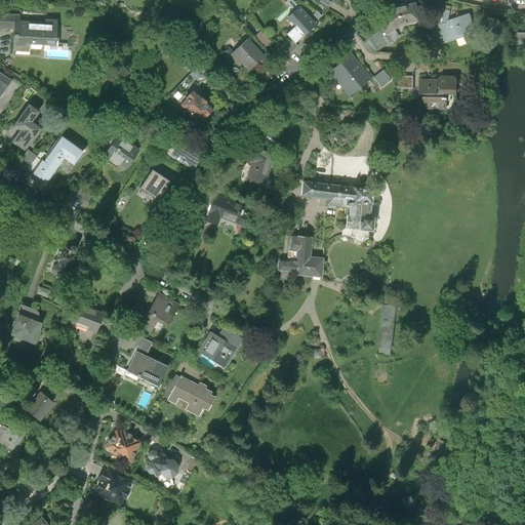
[(313,0),(313,1),(328,9),(333,0),(313,0)]
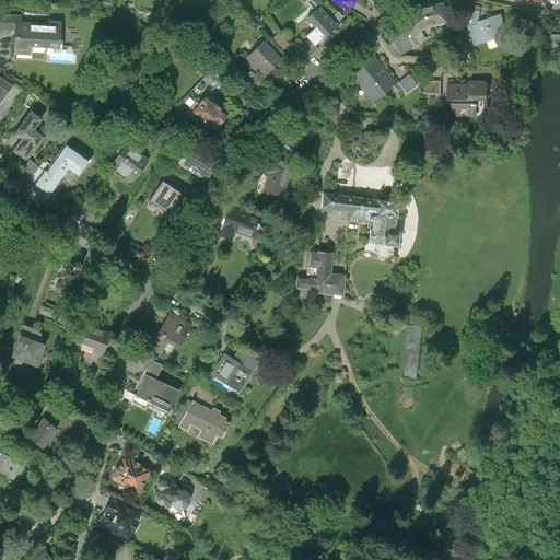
[(336,25),(317,6),(298,24),(307,34),(316,44),(336,25)]
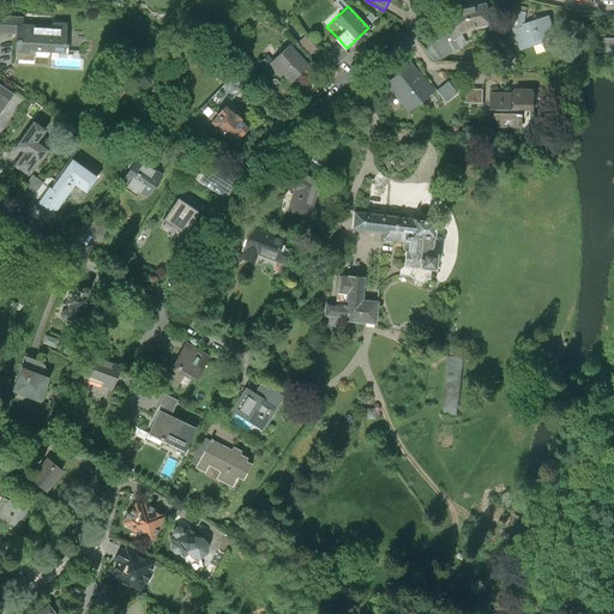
[(462,34),(471,28),(489,23),(486,6),(465,11),(444,23),(450,34),(453,38),(462,34)]
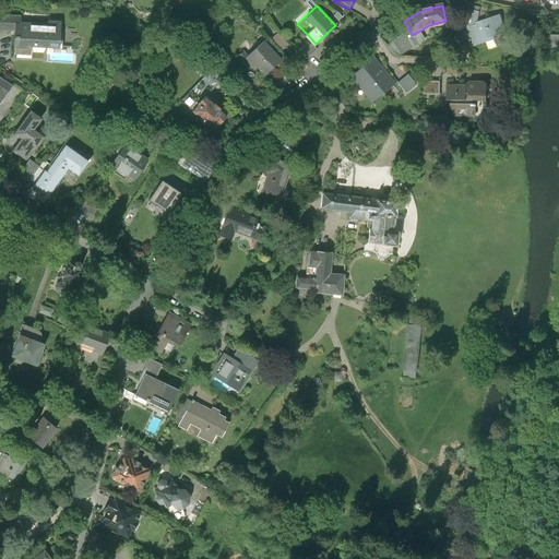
[(467,18),(465,30),(477,25),(476,23),(478,22),(477,21),(479,12),(468,10),(467,18)]
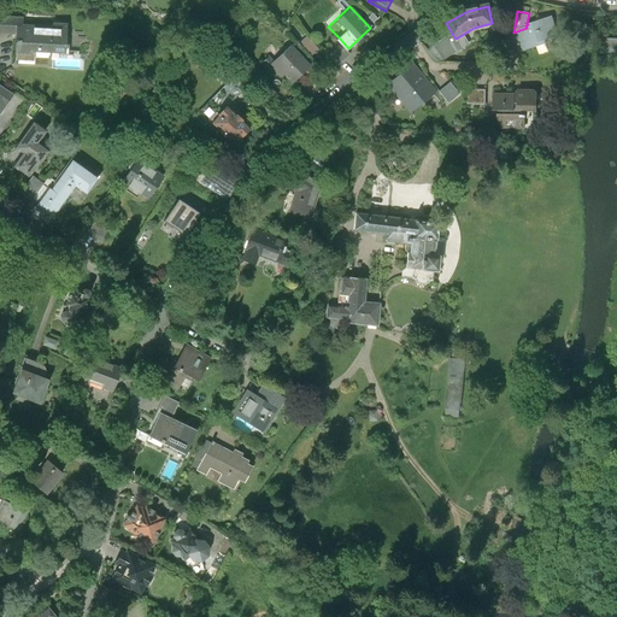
[(551,24),(548,17),(528,24),(526,25),(527,28),(513,33),(515,36),(513,37),(516,43),(518,53),(566,37),(564,30),(568,29),(564,19),(551,24)]
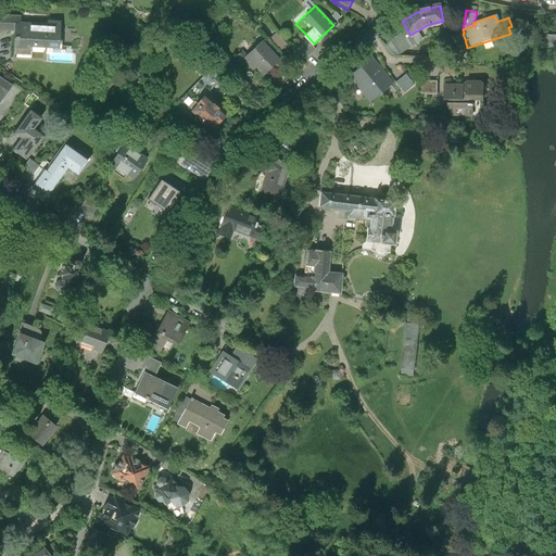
[(22,17),(0,16),(0,30),(16,32),(16,50),(28,50),(29,47),(61,48),(61,23),(49,23),(49,25),(21,25),(22,17)]
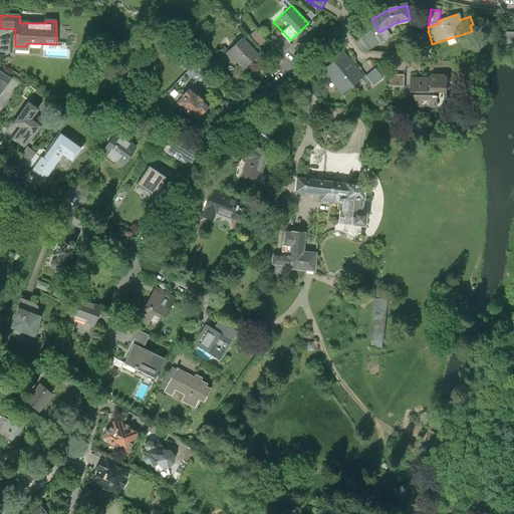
[(419,40),(430,36),(428,31),(429,30),(428,27),(430,16),(424,15),(419,40)]
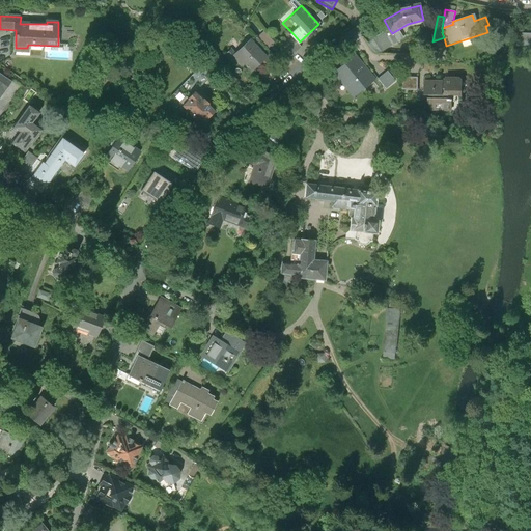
[(389,29),(373,39),(382,52),(404,38),(399,29),(392,33),(389,29)]
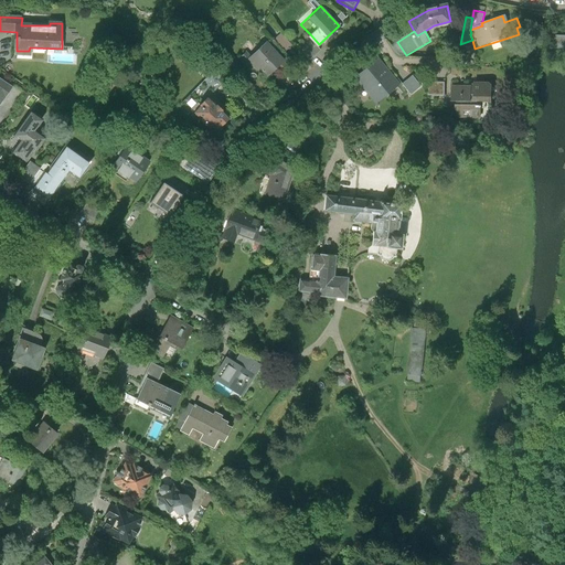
[(283,33),(277,38),(287,49),(292,44),(283,33)]
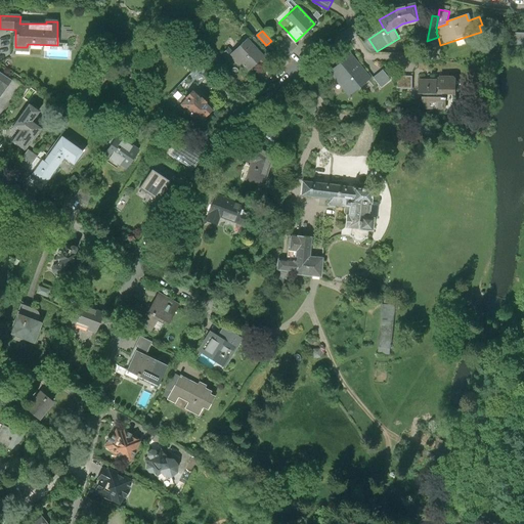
[(298,44),(296,41),(288,32),(277,42),(288,53),(298,44)]
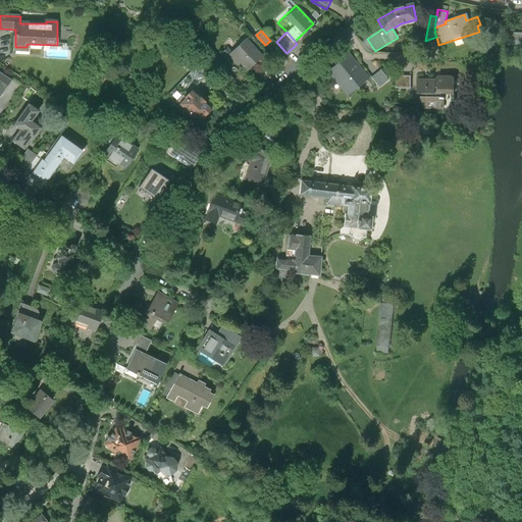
[(263,57),(247,40),(229,56),(235,61),(238,65),(241,63),(248,71),(263,57)]
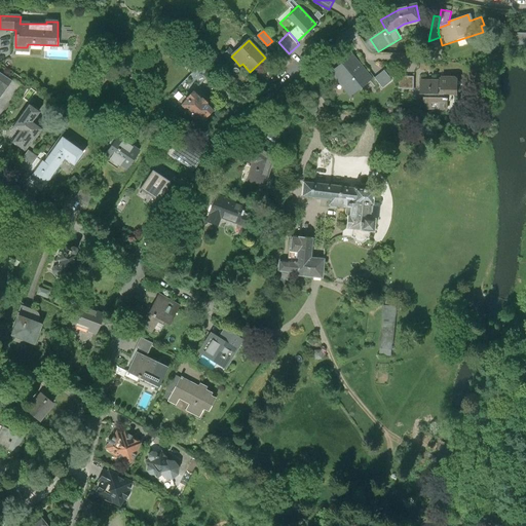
[(231,57),(227,52),(221,60),(229,68),(236,62),(231,57)]
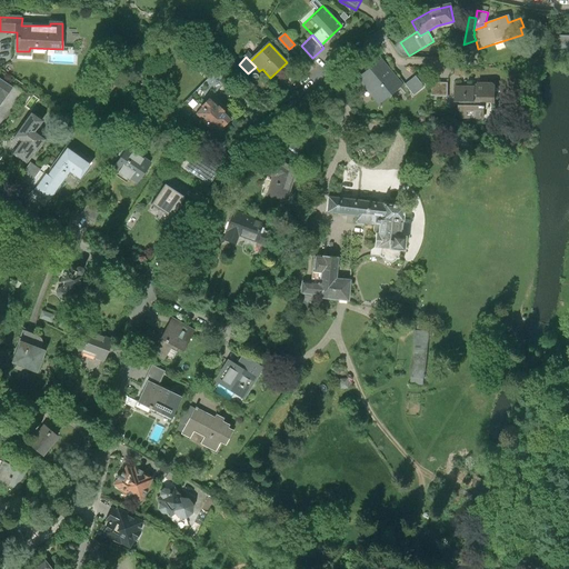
[(398,83),(380,63),(361,80),(378,100),(398,83)]
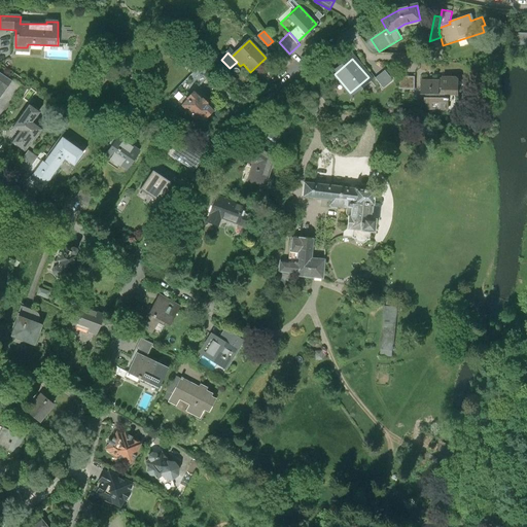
[(211,75),(201,66),(169,99),(179,108),(181,106),(198,89),(211,75)]
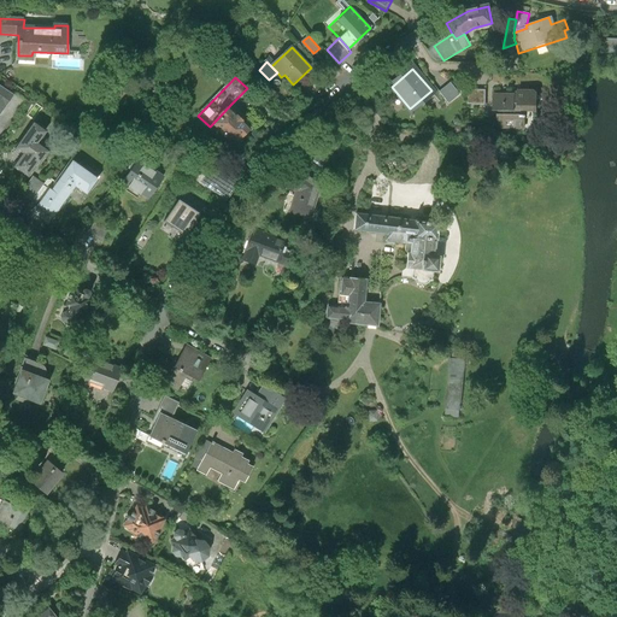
[(459,95),(451,83),(439,93),(448,104),(459,95)]
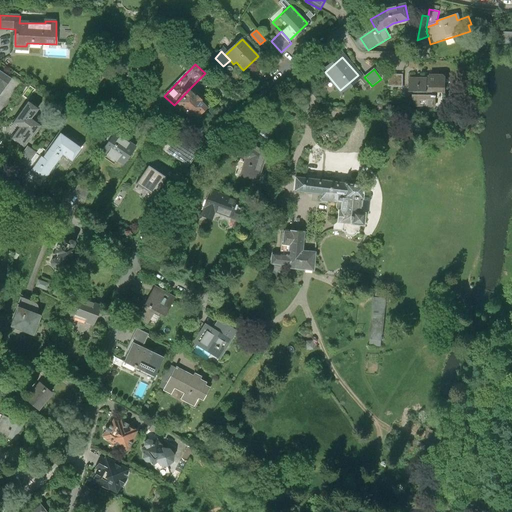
[(0,95),(11,79),(0,71),(0,95)]
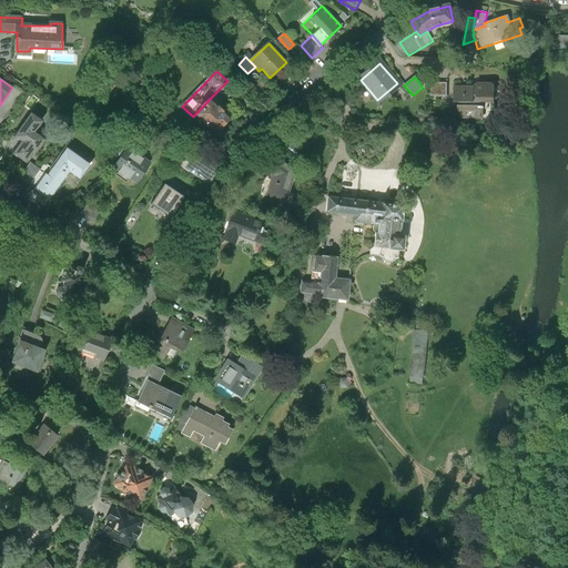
[(447,83),(430,83),(429,97),(447,98),(447,83)]
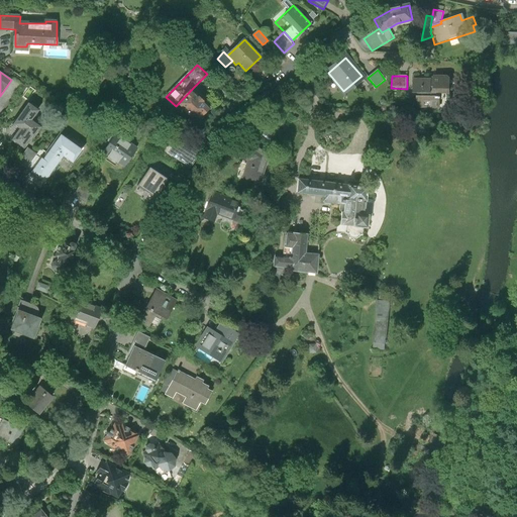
[(430,80),(414,80),(414,93),(417,93),(417,105),(419,108),(439,108),(439,93),(449,93),(448,78),(446,76),(433,77),(433,86),(430,86),(430,80)]
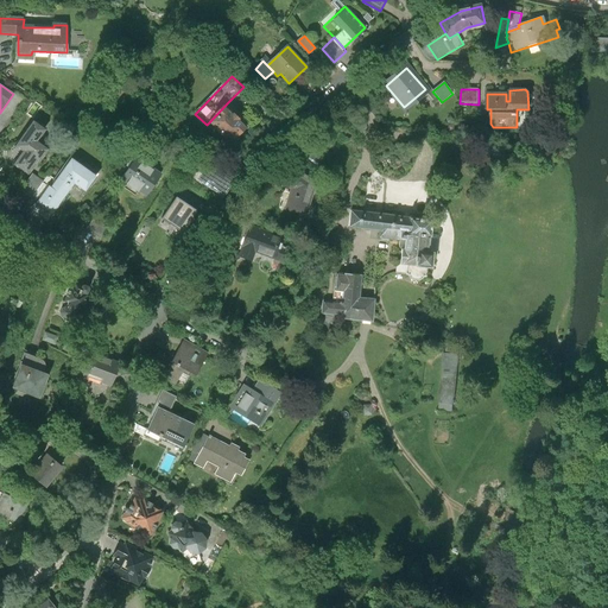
[(244,116),(228,102),(209,122),(232,144),(247,128),(240,120),(244,116)]
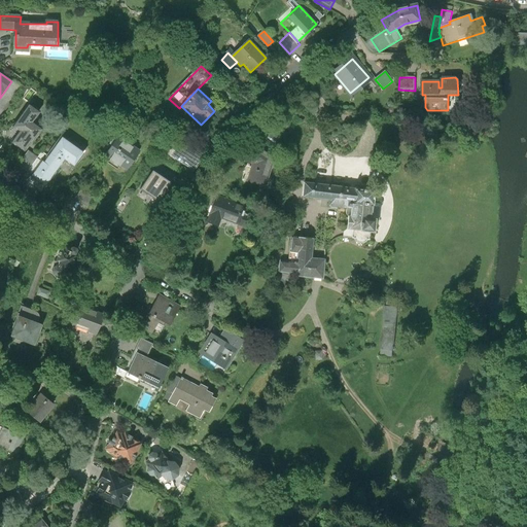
[(40,112),(30,106),(14,128),(21,132),(13,144),(25,152),(33,141),(35,142),(42,131),(32,124),(40,112)]
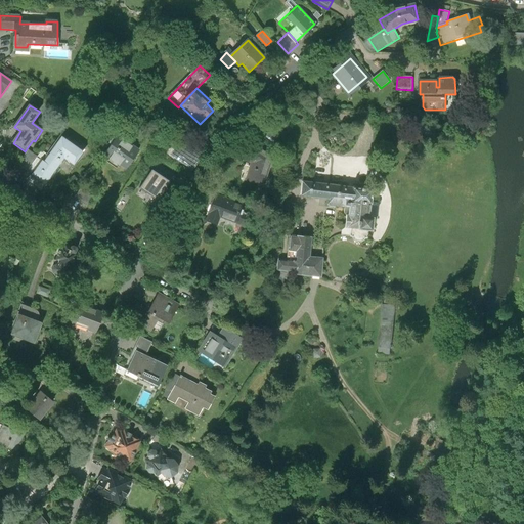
[(85,153),(62,137),(47,160),(31,148),(18,166),(33,175),(28,183),(41,192),(46,185),(64,159),(75,167),(85,153)]
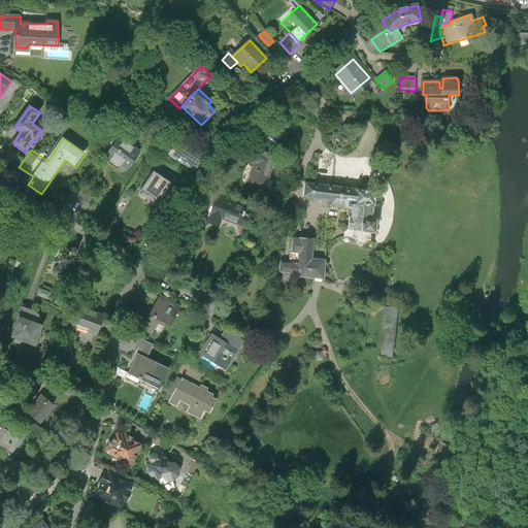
[(139,153),(119,138),(105,156),(127,171),(139,153)]
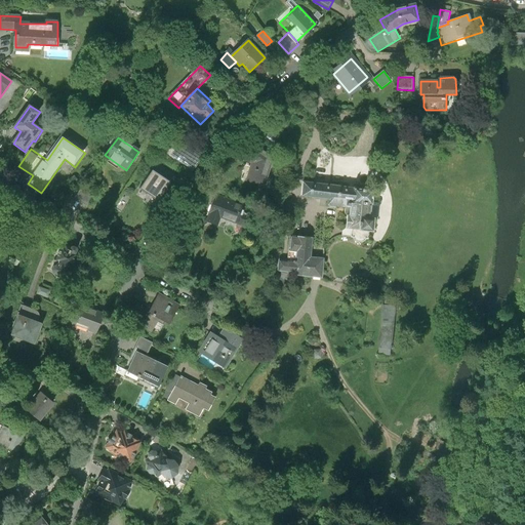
[(186,147),(177,146),(171,154),(192,168),(200,157),(186,147)]
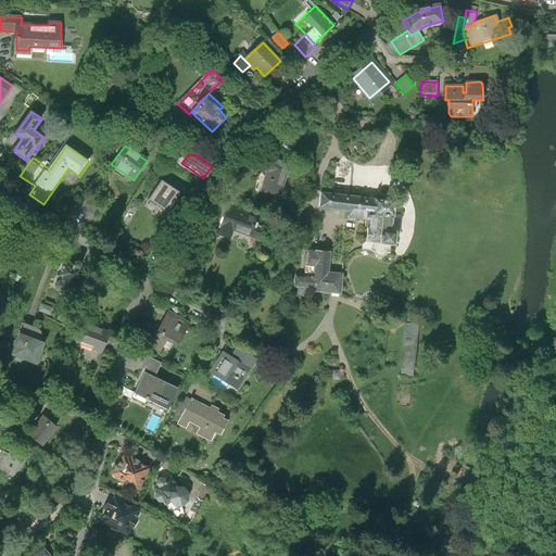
[(287,165),(272,154),(267,160),(264,159),(260,166),(267,172),(263,189),(278,194),(287,165)]
